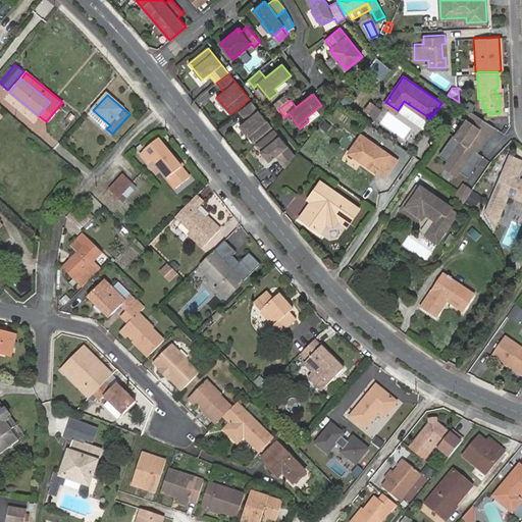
[(252,101),(240,111),(247,120),(240,125),(253,143),(272,126),(252,101)]
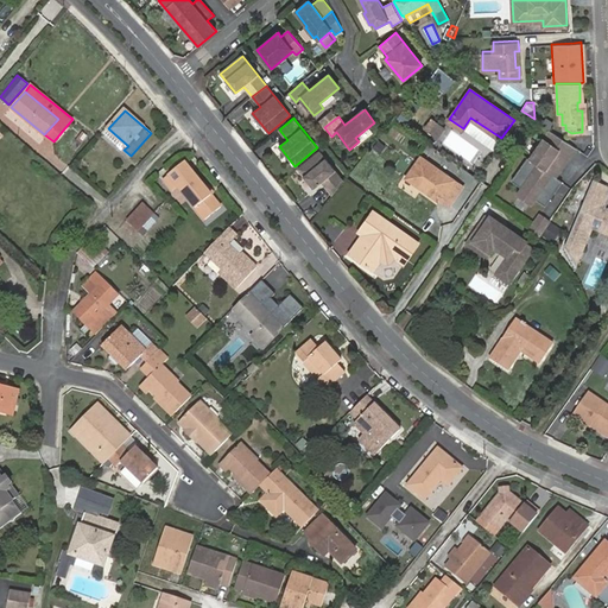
[(424,128),(439,139),(447,128),(432,118),(424,128)]
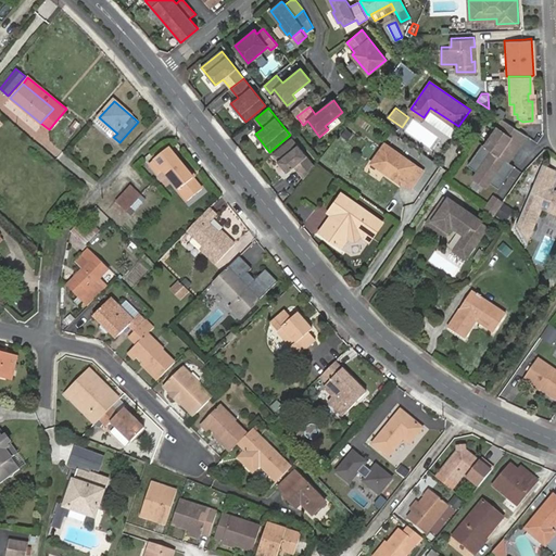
[(96,122),(113,137),(117,134),(99,117),(96,122)]
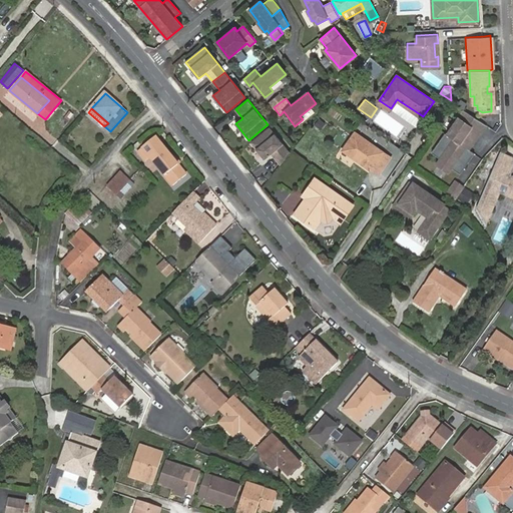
[(468,148),(476,136),(475,135),(483,123),(463,109),(446,133),(444,132),(431,151),(439,157),(435,162),(448,171),(451,167),(459,172),(473,152),(468,148)]
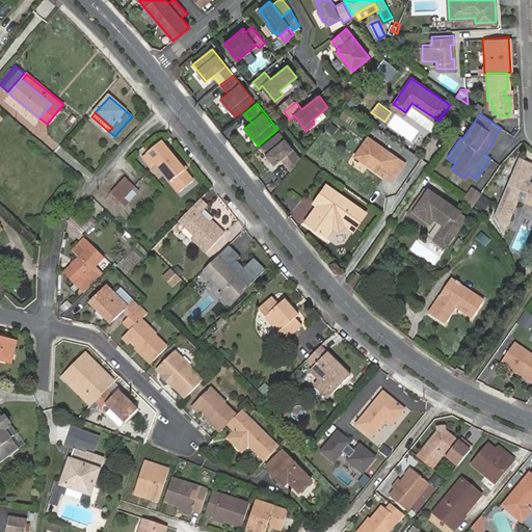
[(280,132),(261,148),(274,165),(282,159),(291,171),(301,159),(280,132)]
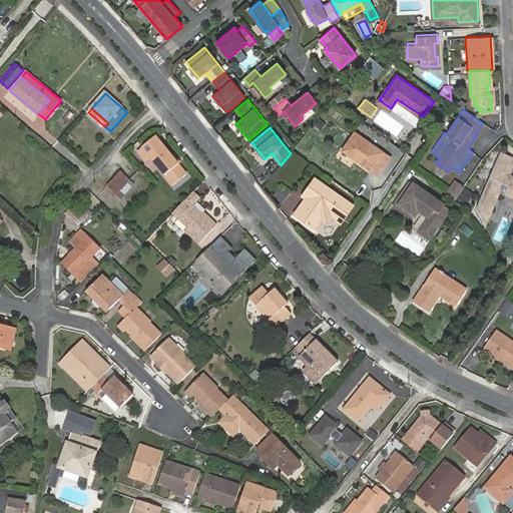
[(359,155),(356,158),(371,168),(372,165),(379,170),(389,155),(355,131),(345,145),(359,155)]
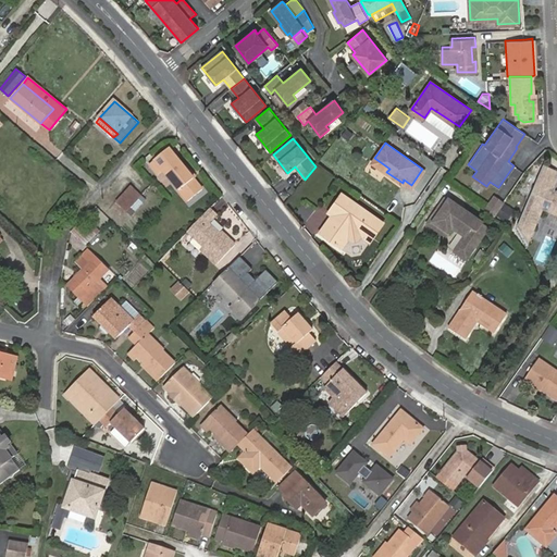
[(155,161),(164,172),(188,202),(202,192),(170,150),(155,161)]
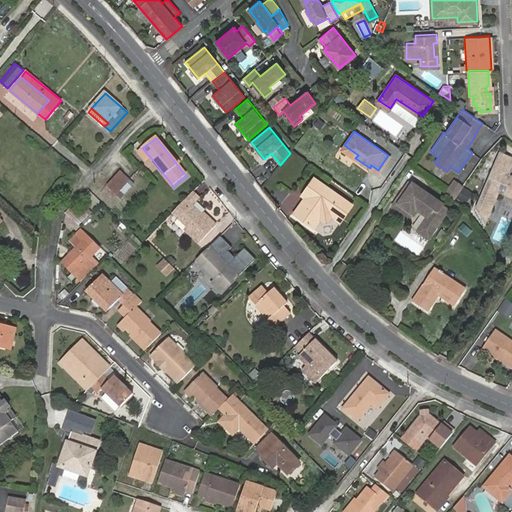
[(342,149),(355,158),(358,155),(344,145),(342,149)]
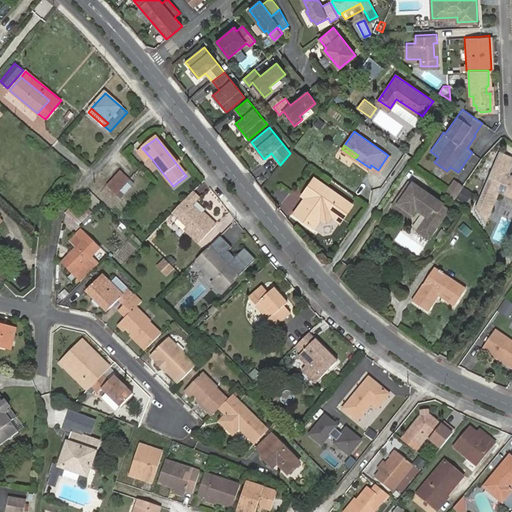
[(145,163),(151,158),(142,148),(137,152),(145,163)]
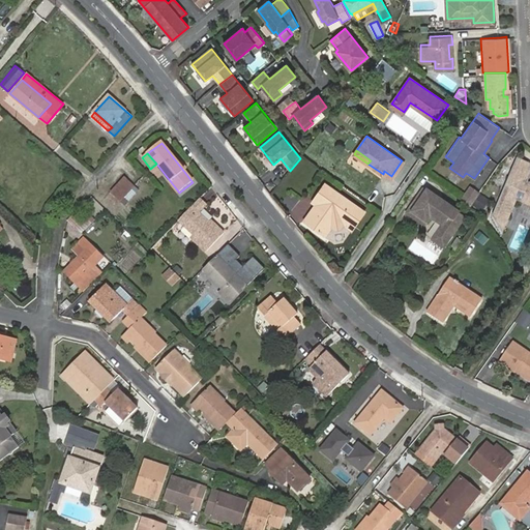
[(529,183),(527,182),(529,175),(529,163),(524,160),(517,157),(506,185),(494,217),(503,233),(517,199),(529,204),(529,183)]
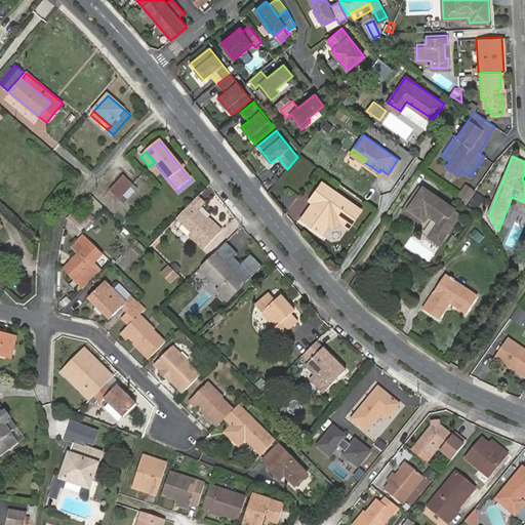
[(458,175),(445,166),(441,173),(454,183),(458,175)]
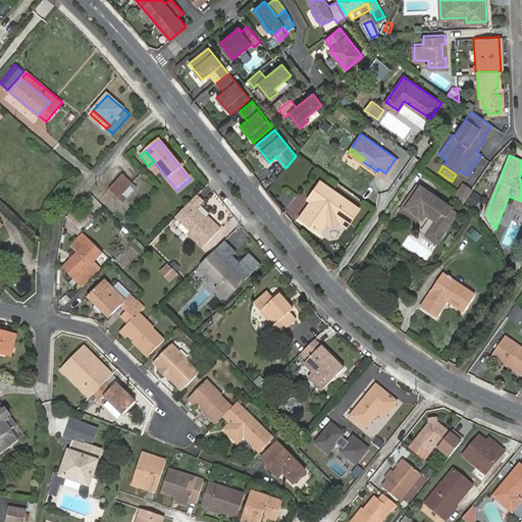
[(108,189),(122,202),(137,187),(122,173),(108,189)]
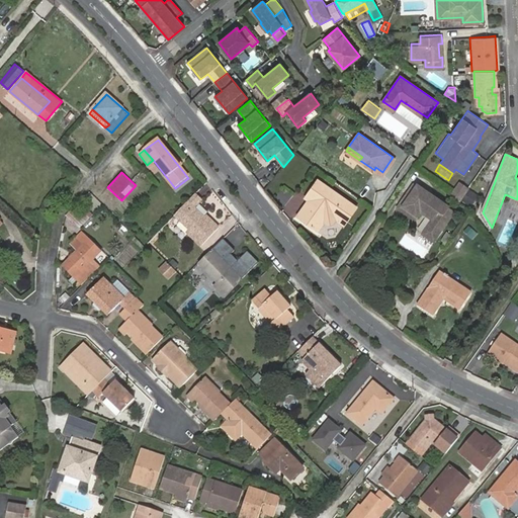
[(308,204),(305,201),(296,213),(317,229),(322,221),(324,222),(329,221),(331,218),(333,216),(340,221),(350,206),(344,201),(346,198),(319,179),(307,196),(308,197),(311,200),(309,203),(308,204)]
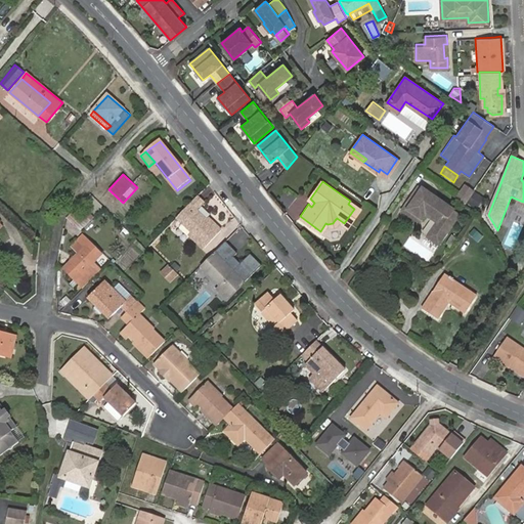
[(466,200),(473,189),(465,183),(455,195),(464,202),(466,200)]
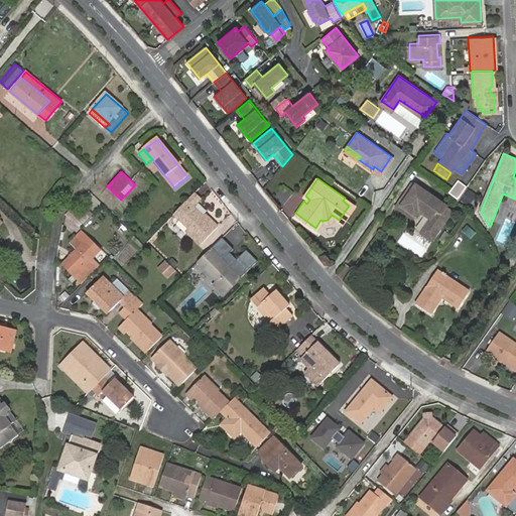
[(408,196),(415,184),(413,183),(406,195),(408,196)]
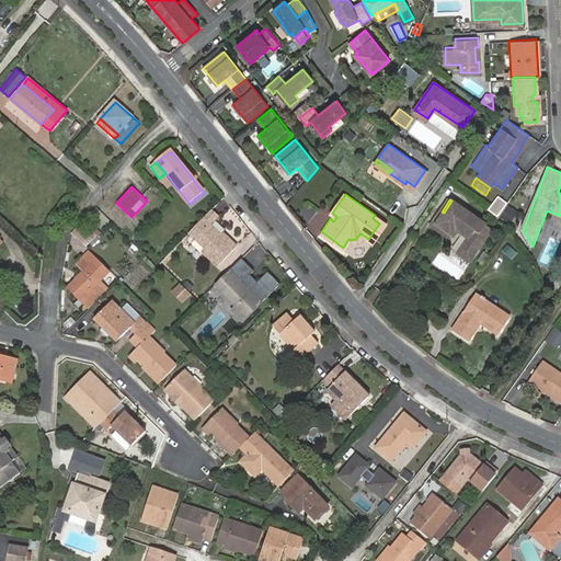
[(487,226),(451,201),(444,213),(442,212),(431,225),(450,239),(457,230),(469,239),(458,254),(470,262),(487,238),(480,233),(487,226)]
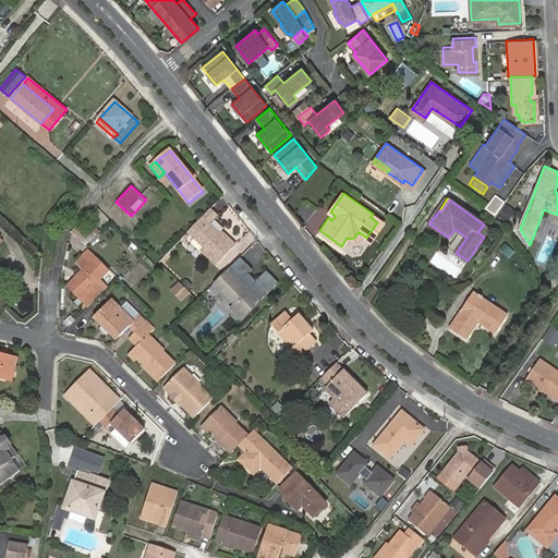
[(505,219),(512,208),(504,202),(496,213),(505,219)]
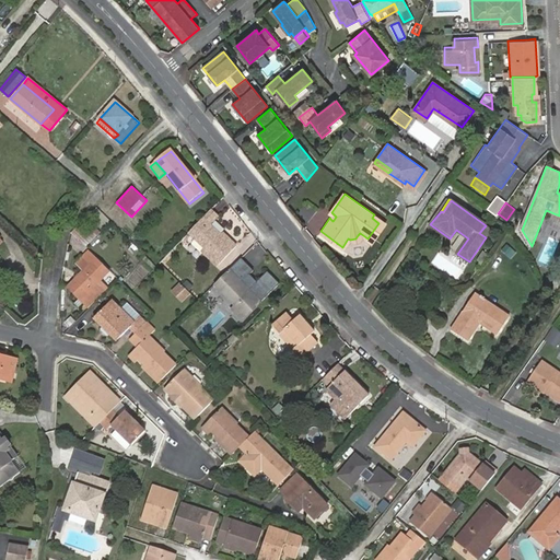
[(217,214),(210,208),(194,224),(224,255),(236,244),(228,236),(224,238),(221,235),(209,222),(217,214)]
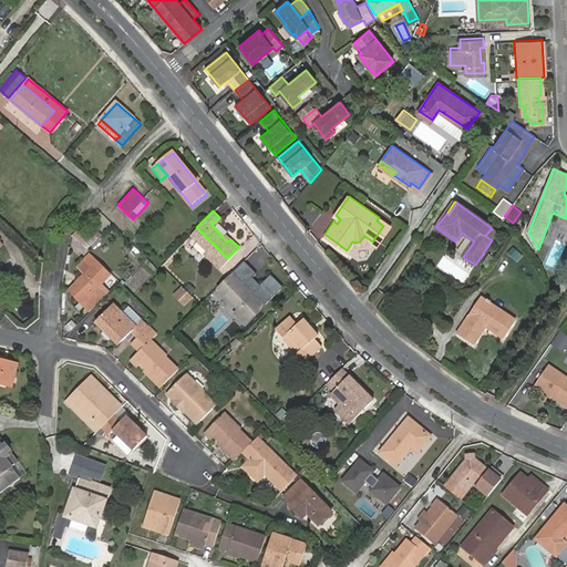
[(81,241),(91,230),(84,224),(73,235),(81,241)]
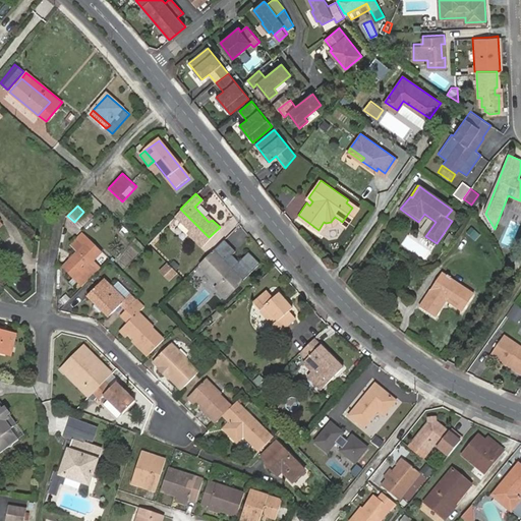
[(209,237),(180,209),(174,215),(180,221),(183,218),(192,227),(189,230),(187,232),(200,245),(209,237)]
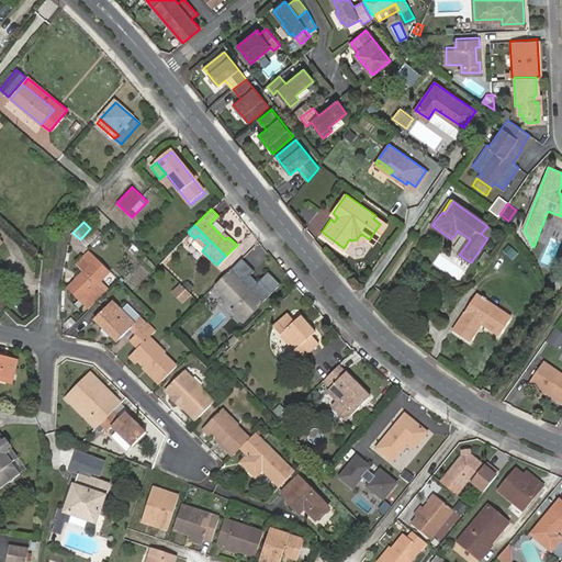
[(494,231),(487,226),(481,234),(487,238),(494,231)]
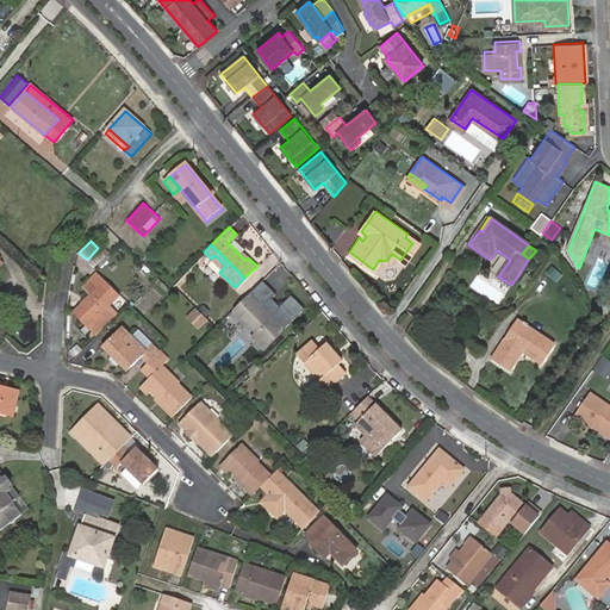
[(211,259),(222,269),(225,266),(215,255),(211,259)]
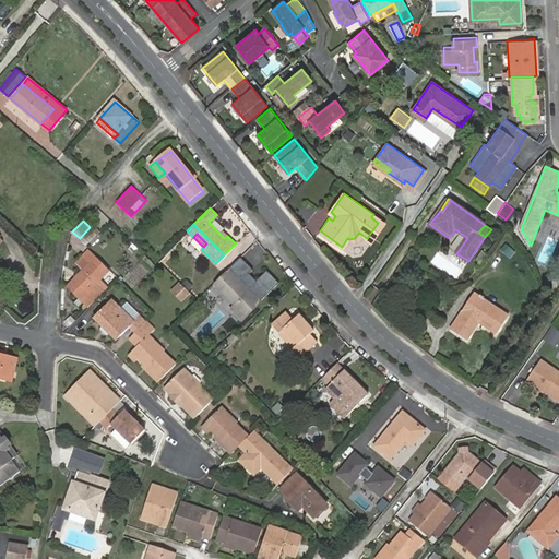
[(84,270),(69,286),(81,298),(90,307),(103,293),(95,285),(109,271),(96,258),(90,251),(78,262),(84,270)]
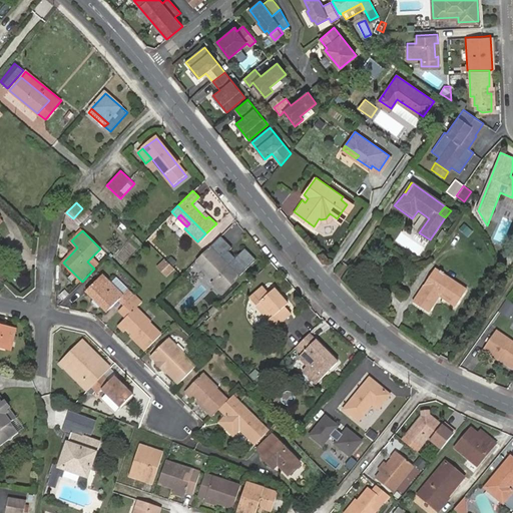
[(441,241),(447,233),(443,230),(437,238),(441,241)]
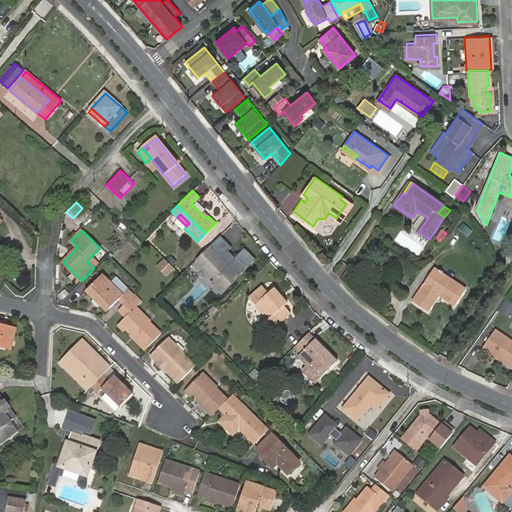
[(231,246),(219,234),(213,240),(225,252),(228,250),(231,246)]
